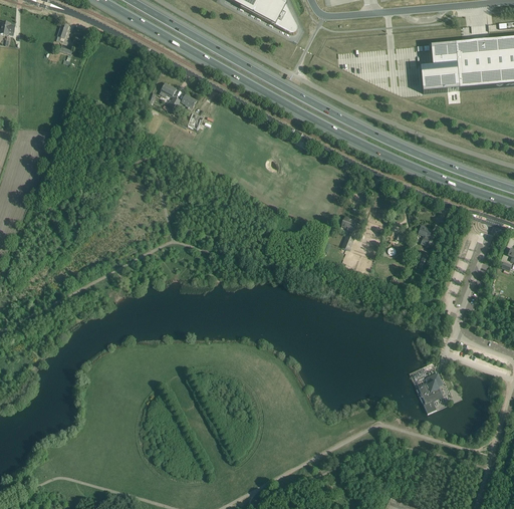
[(235,0),(241,3),(240,4),(290,30),(291,30),(292,30),(293,30),(294,30),(295,30),(295,29),(296,29),(296,28),(297,28),(297,27),(297,26),(297,25),(297,24),(297,23),(288,6),(287,5),(287,6),(285,4),(286,2),(287,0),(235,0)]
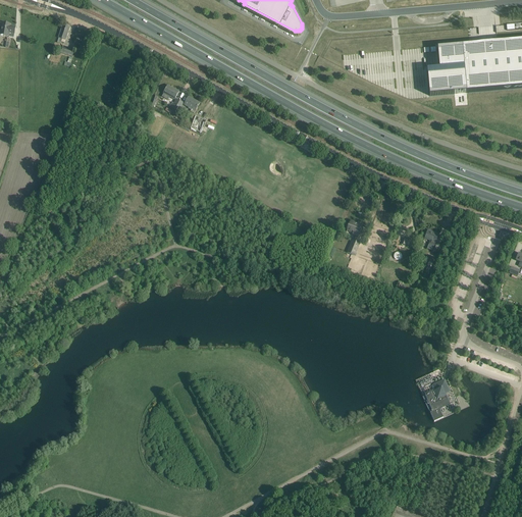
[(0,27),(0,30),(7,32),(13,33),(14,30),(16,21),(11,20),(11,19),(3,17),(1,27),(0,27)]
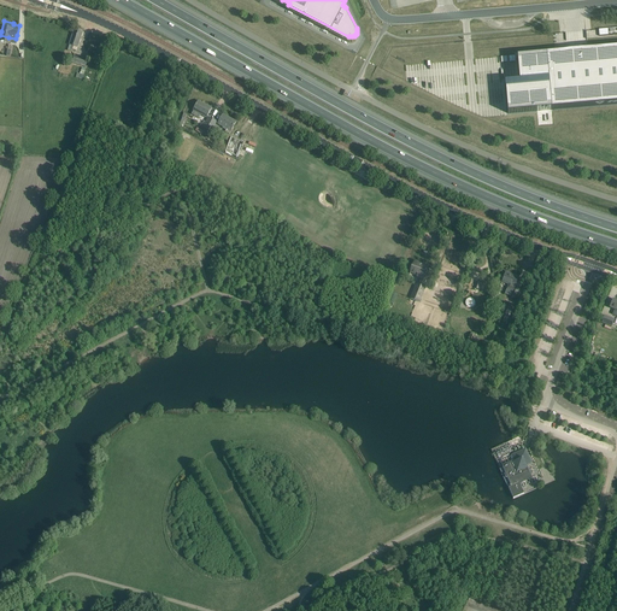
[(68,45),(72,46),(74,40),(77,41),(82,27),(75,24),(68,45)]
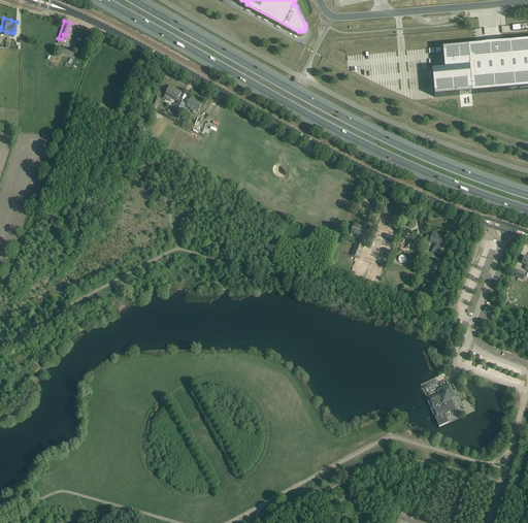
[(444,65),(432,66),(434,92),(527,84),(527,35),(503,38),(498,38),(494,39),(490,39),(485,40),(442,43),(444,65)]
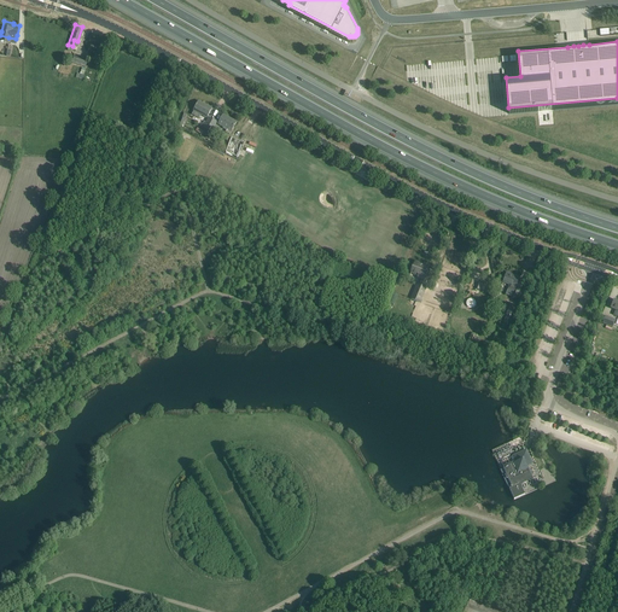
[(86,62),(88,54),(75,50),(73,57),(86,62)]
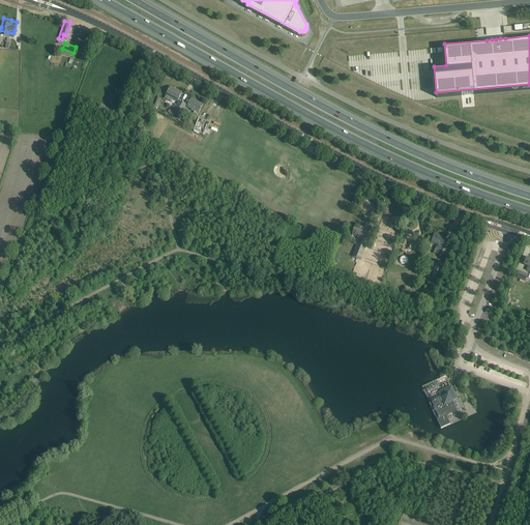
[(166,90),(165,93),(171,96),(173,93),(177,96),(179,92),(181,88),(171,82),(168,86),(166,90)]
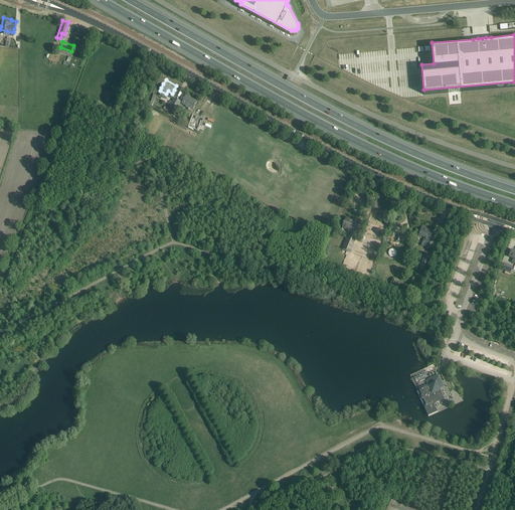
[(186,91),(184,96),(182,99),(193,105),(197,97),(186,91)]
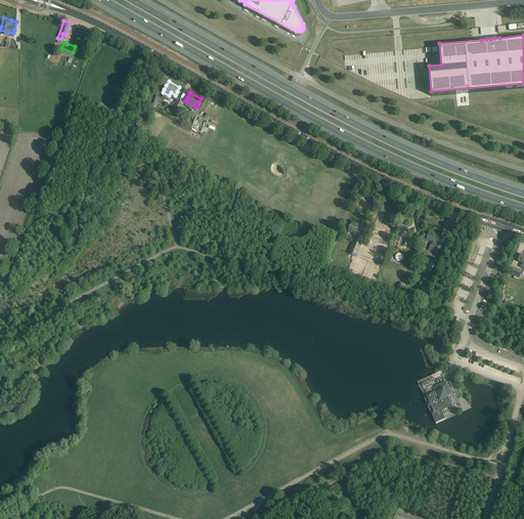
[(191,123),(203,128),(206,119),(207,117),(193,111),(191,114),(194,115),(191,123)]
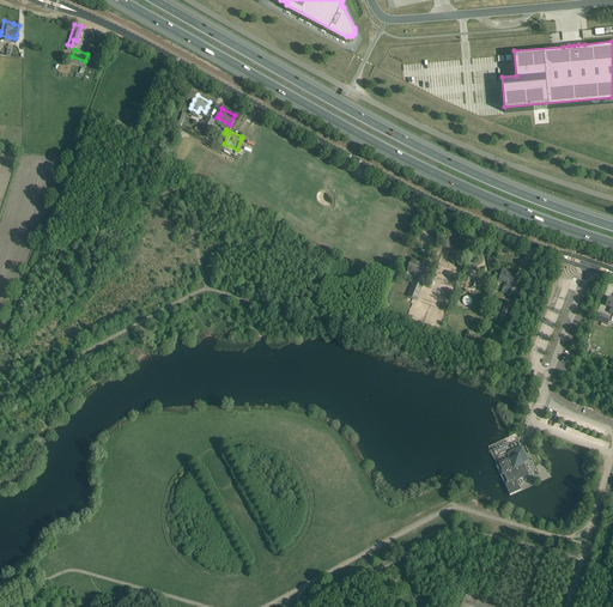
[(412,254),(410,260),(408,263),(414,267),(413,269),(419,272),(424,260),(412,254)]
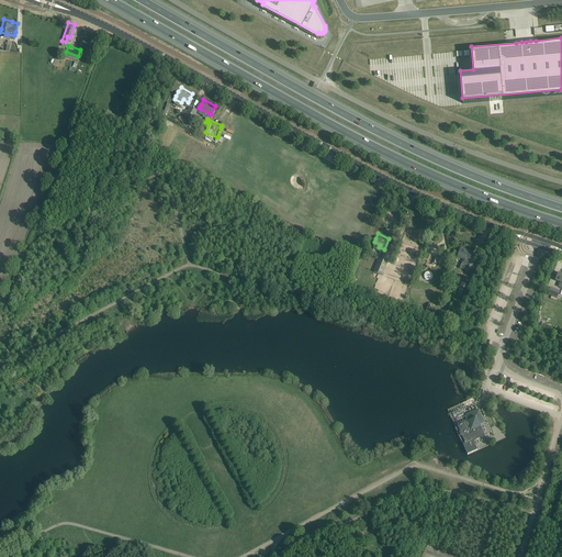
[(461,243),(458,252),(457,253),(462,255),(461,259),(465,262),(464,265),(469,267),(475,253),(471,251),(472,247),(471,248),(465,246),(465,245),(461,243)]
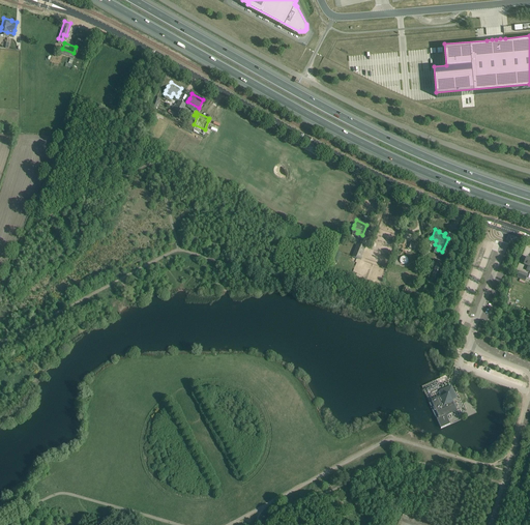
[(353,252),(358,254),(360,255),(365,241),(358,238),(353,252)]
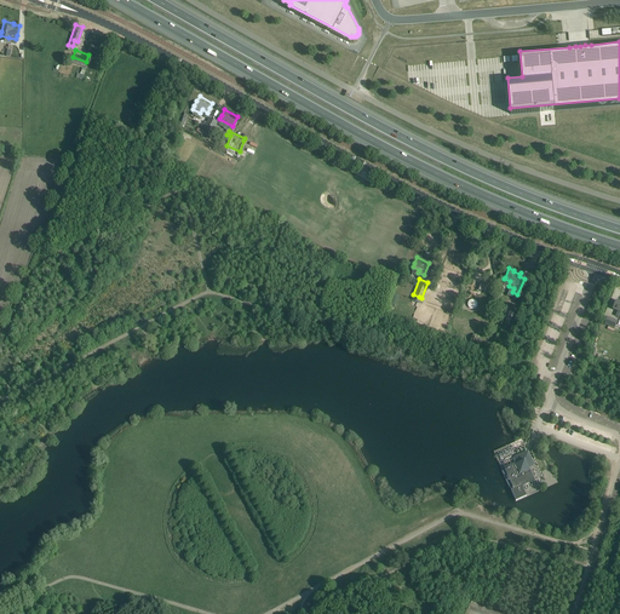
[(512,308),(514,308),(516,300),(511,298),(511,300),(507,299),(501,313),(506,314),(504,319),(507,320),(512,308)]
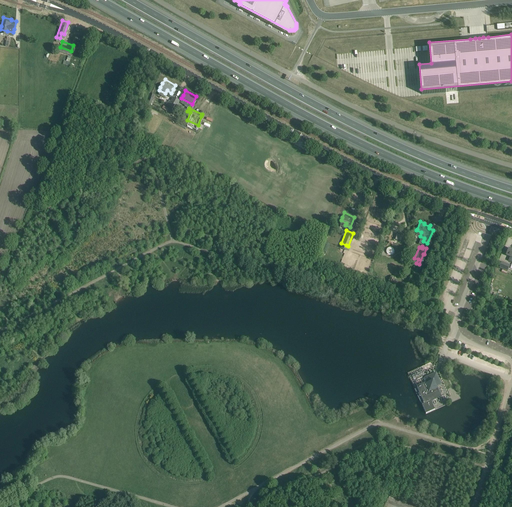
[(502,257),(499,263),(502,264),(507,266),(510,261),(506,259),(502,257)]
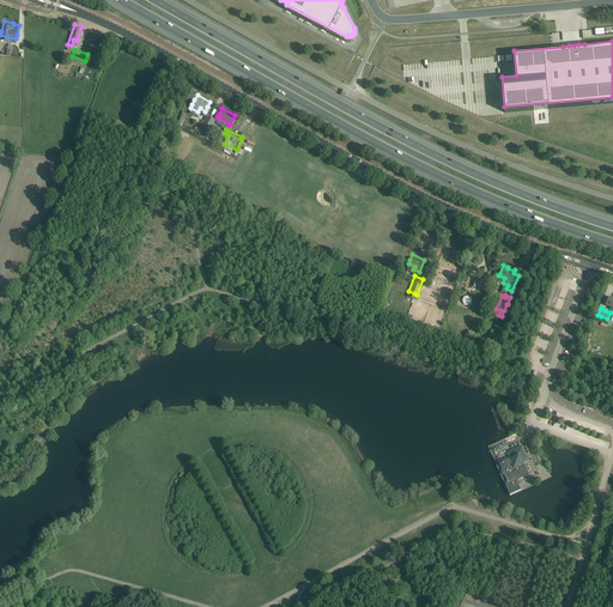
[(496,460),(509,489),(520,485),(516,474),(528,469),(522,456),(528,454),(522,441),(509,447),(511,453),(496,460)]
